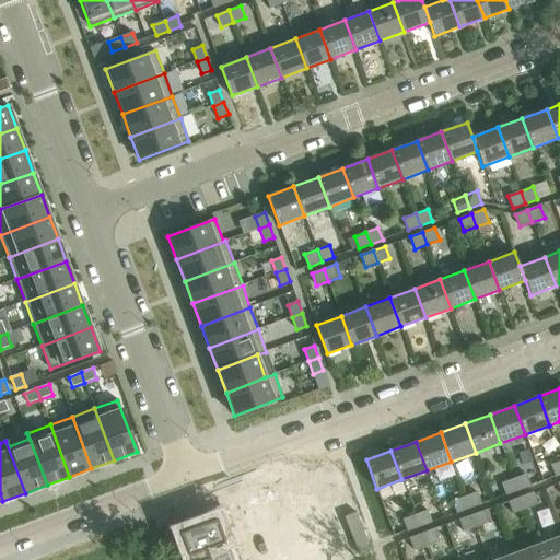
[(526,474),(514,478),(518,490),(531,486),(526,474)]
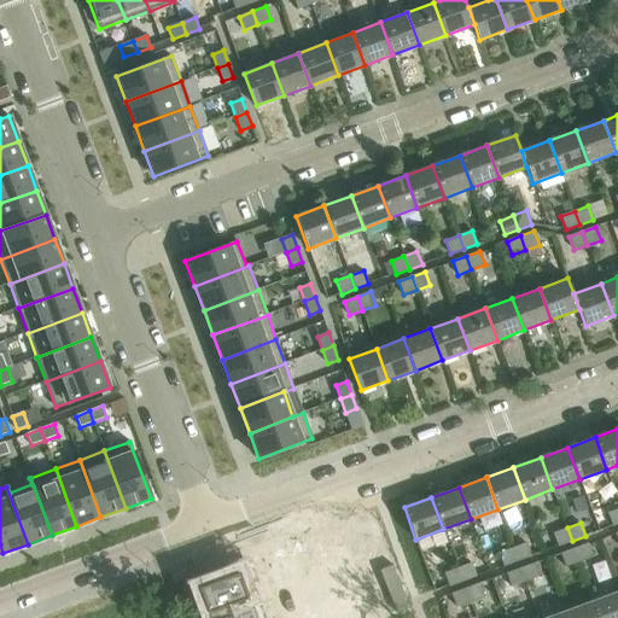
[(572,541),(567,528),(554,532),(559,547),(572,541)]
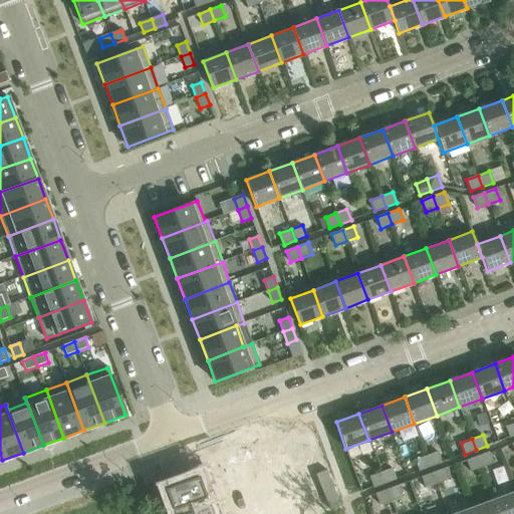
[(427,456),(431,467),(442,463),(438,452),(427,456)]
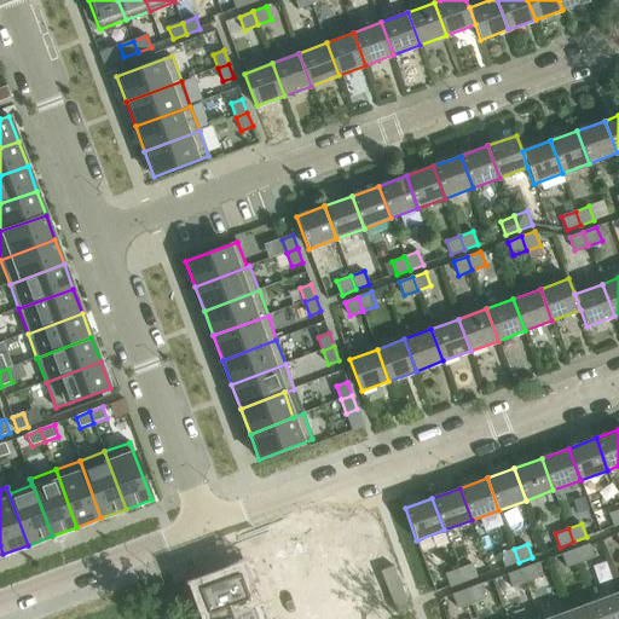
[(594,557),(589,544),(576,549),(580,562),(594,557)]
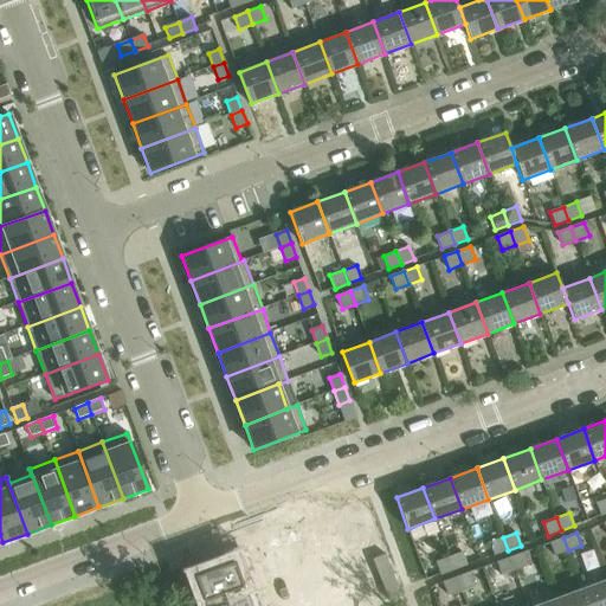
[(495,555),(508,550),(503,537),(490,542),(495,555)]
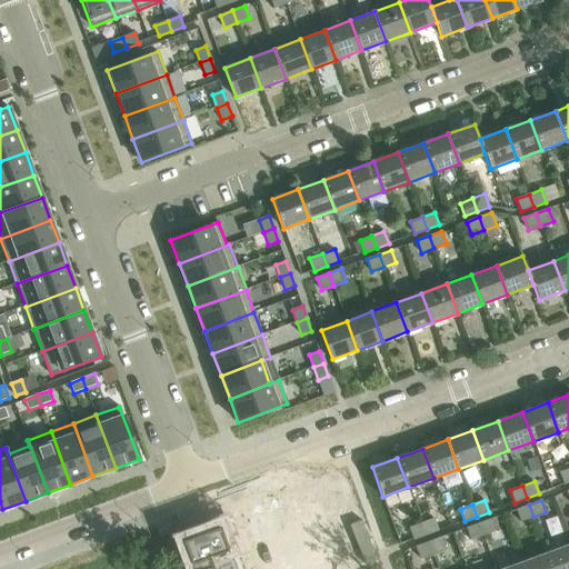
[(533,517),(529,505),(517,510),(521,521),(533,517)]
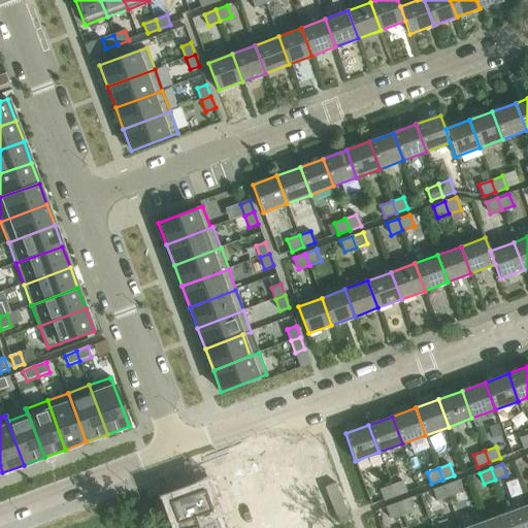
[(403,481),(392,485),(396,497),(407,492),(403,481)]
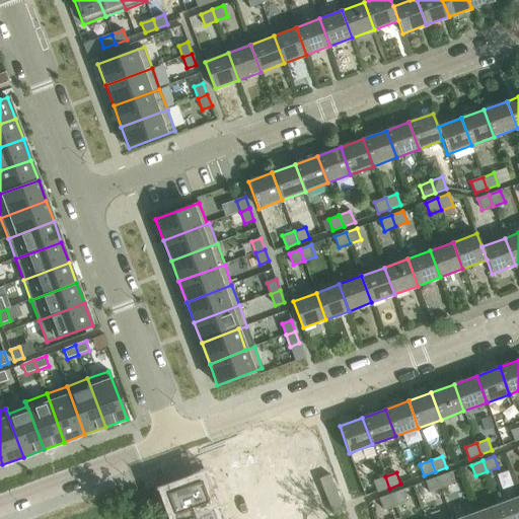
[(261,473),(249,477),(252,486),(264,482),(261,473)]
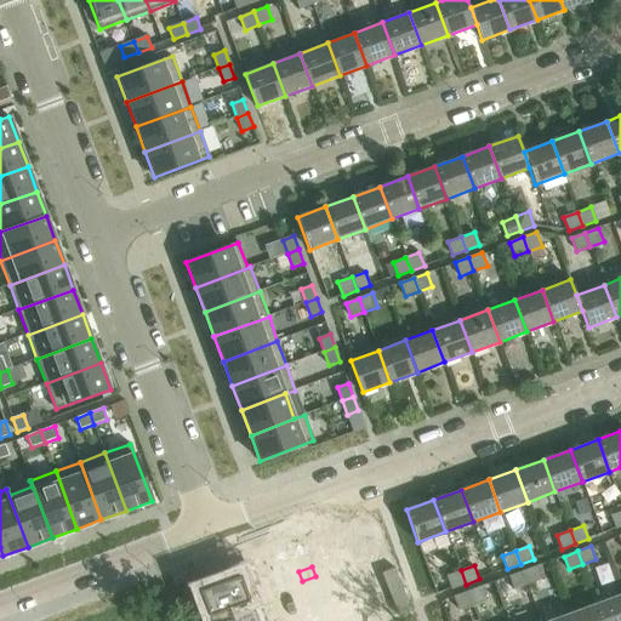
[(523,571),(528,585),(542,580),(536,567),(523,571)]
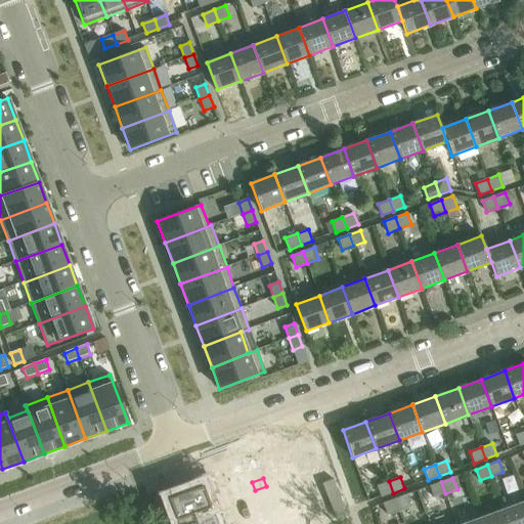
[(393,493),(389,481),(377,485),(382,497),(393,493)]
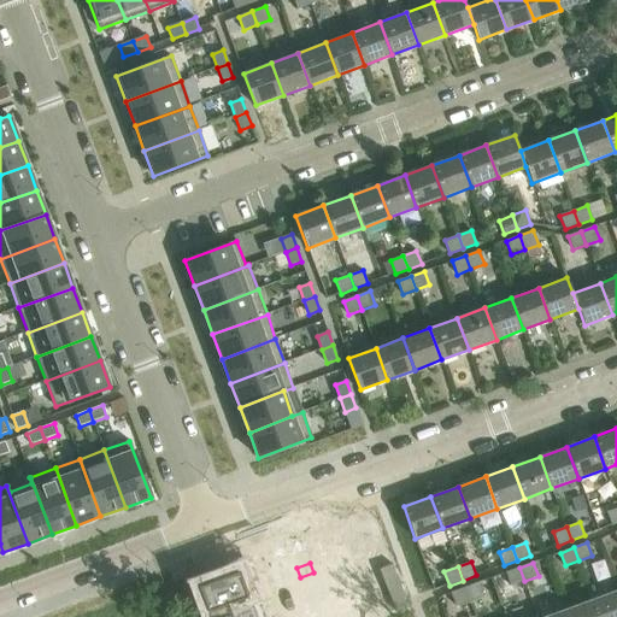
[(519,568),(506,573),(511,586),(524,581),(519,568)]
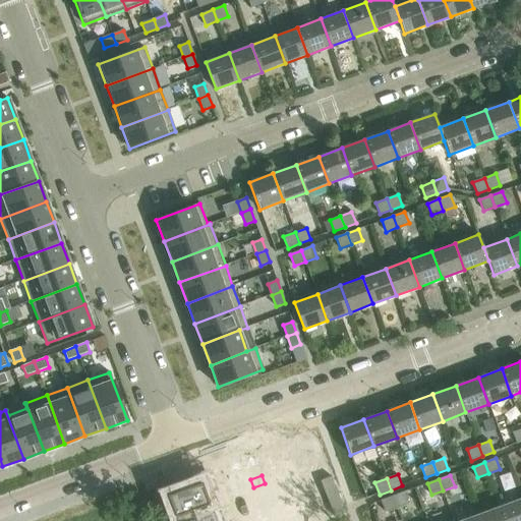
[(200,483),(167,496),(174,516),(209,504),(200,483)]
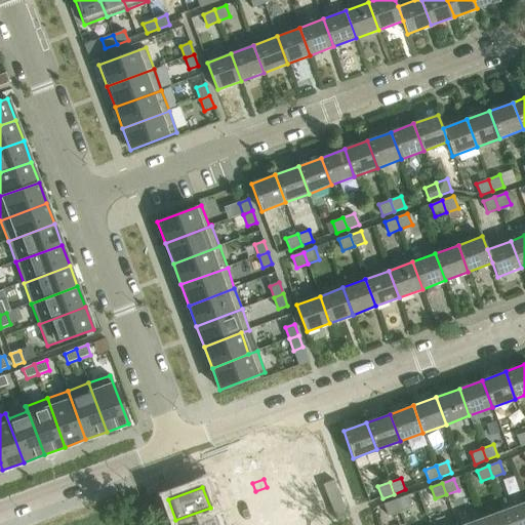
[(267,487),(255,491),(257,498),(270,494),(267,487)]
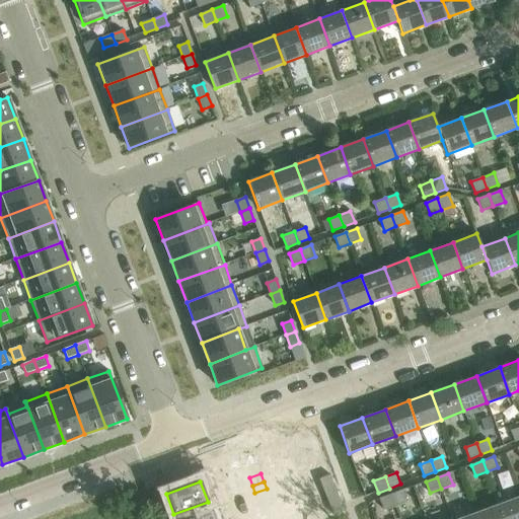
[(408,501),(402,490),(391,495),(395,506),(408,501)]
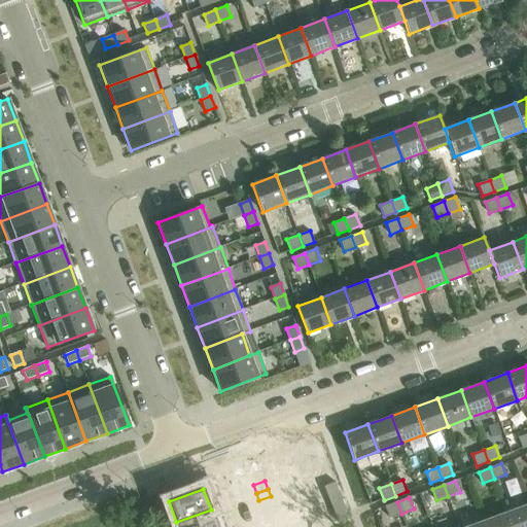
[(401,514),(397,502),(386,506),(390,518),(401,514)]
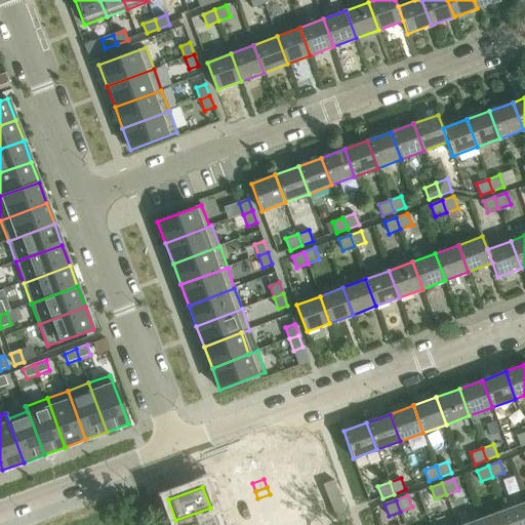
[(509,524),(524,524),(524,501),(505,510),(509,524)]
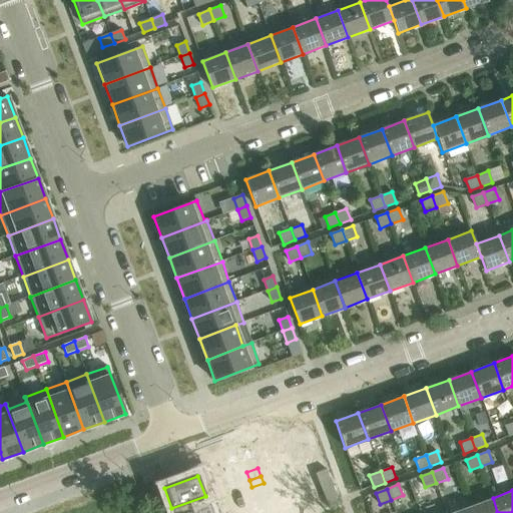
[(211,512),(205,496),(171,508),(173,512),(211,512)]
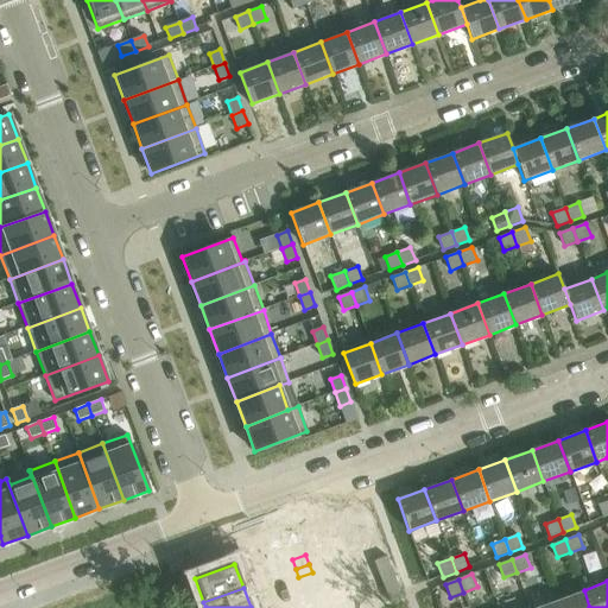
[(559,607),(589,607),(584,590),(557,601),(559,607)]
